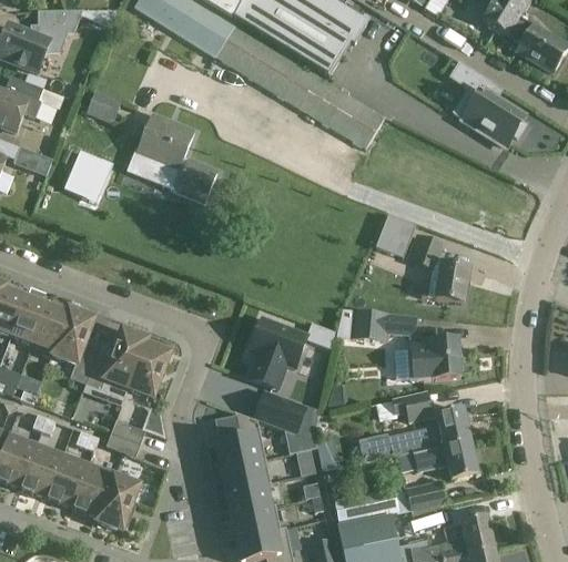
[(139,0),(135,6),(212,53),(365,147),(384,116),(195,0),(139,0)]
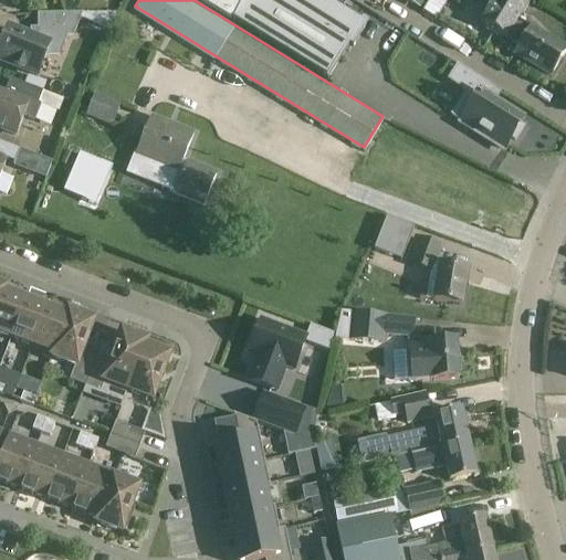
[(203,0),(327,75),(348,41),(352,43),(365,22),(328,0),(203,0)]
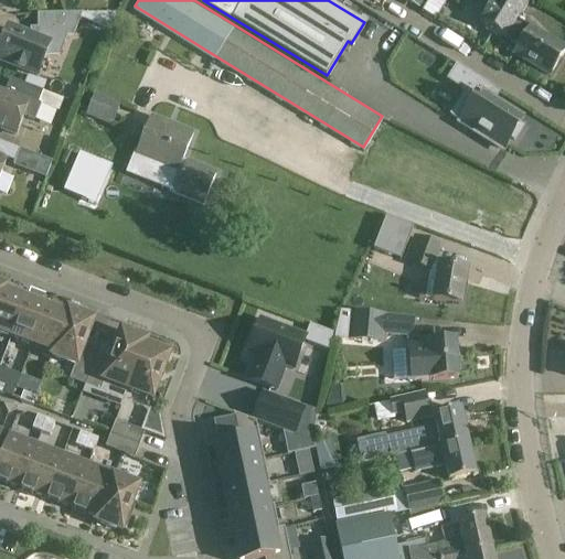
[(424,6),(435,12),(441,1),(439,0),(427,0),(424,6)]
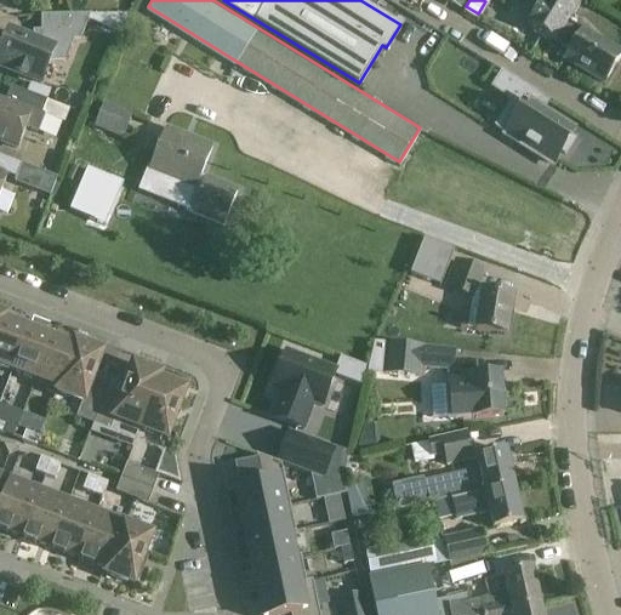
[(550,16),(554,13),(559,16),(564,7),(571,12),(579,0),(539,0),(527,20),(541,29),(550,16)]
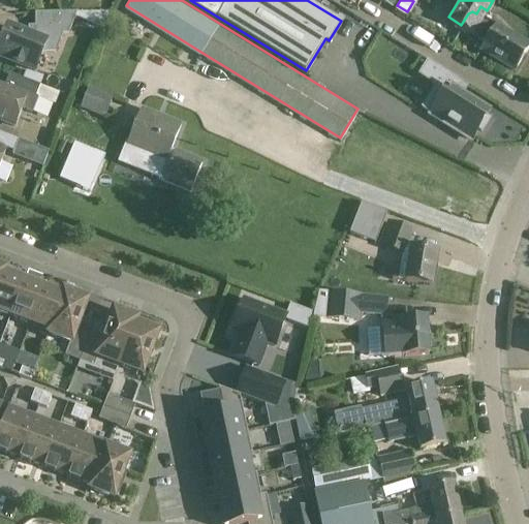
[(528,43),(484,16),(487,10),(480,6),(476,13),(472,11),(468,13),(461,25),(485,38),(480,45),(515,66),(528,43)]
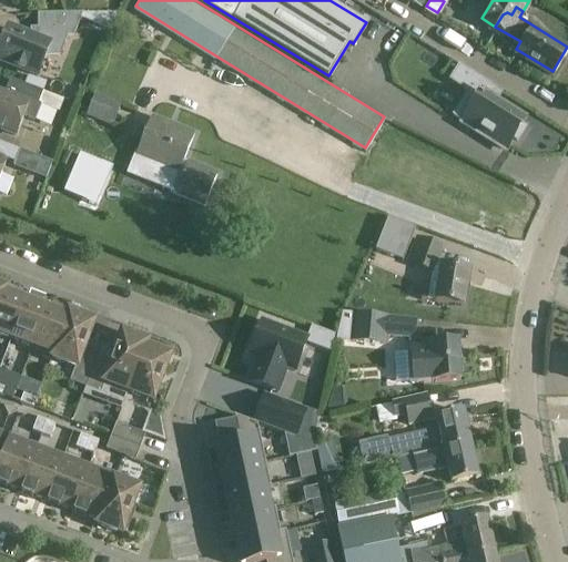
[(82,10),(18,10),(18,11),(37,11),(38,24),(30,24),(30,28),(28,33),(8,26),(0,44),(0,57),(38,72),(49,43),(61,48),(70,27),(74,29),(82,10)]
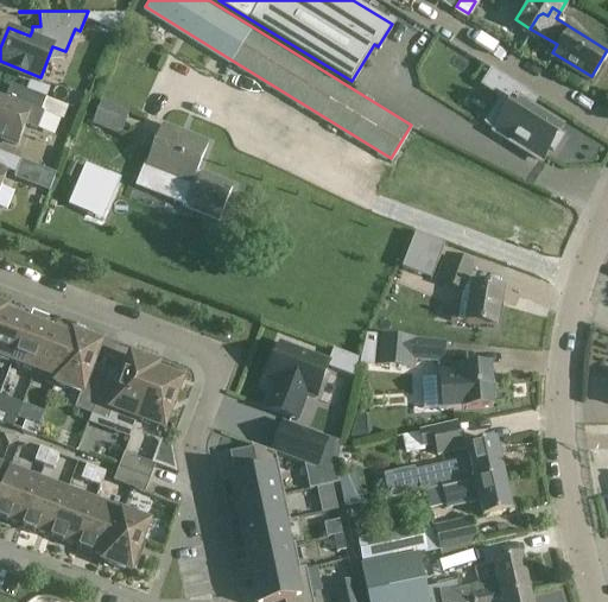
[(492,67),(482,81),(501,94),(486,120),(495,126),(513,138),(512,139),(524,146),(524,145),(542,156),(549,144),(553,146),(562,133),(557,131),(559,128),(527,108),(536,95),(492,67)]
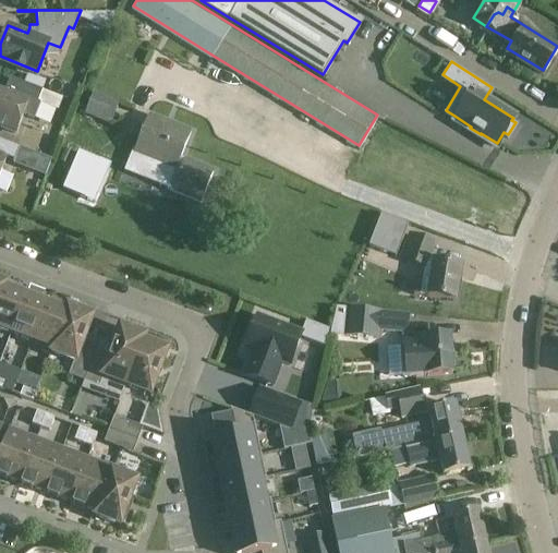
[(0,86),(0,122),(15,129),(23,110),(34,115),(39,99),(50,104),(55,93),(41,87),(43,86),(17,77),(12,92),(0,86)]
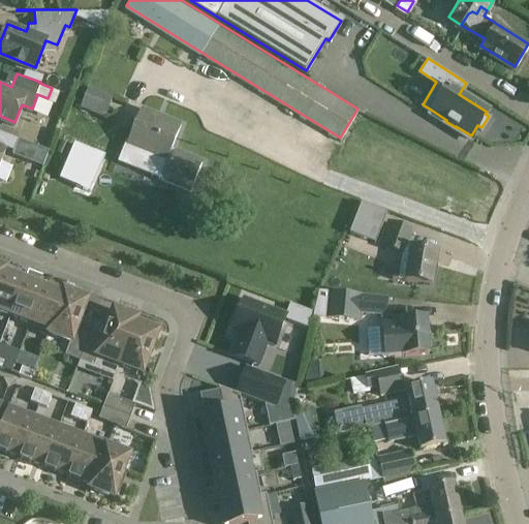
[(82,104),(104,113),(113,93),(89,85),(82,104)]
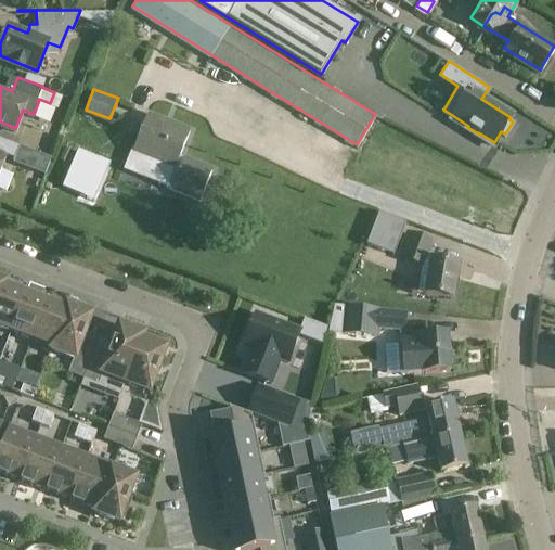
[(166,184),(199,199),(213,166),(185,155),(184,160),(178,156),(190,126),(149,110),(141,130),(132,152),(173,167),(166,184)]
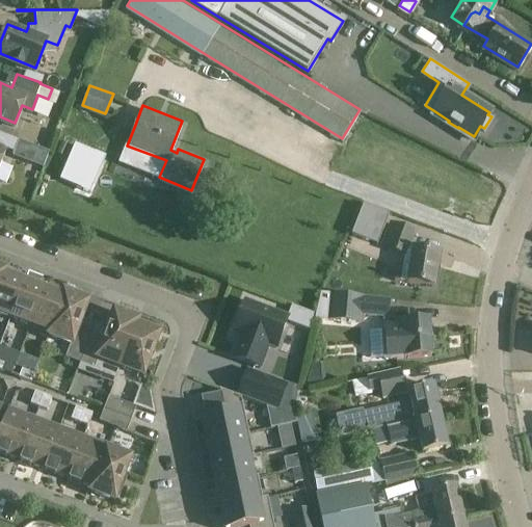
[(0,161),(6,146),(15,149),(19,137),(0,130),(0,161)]
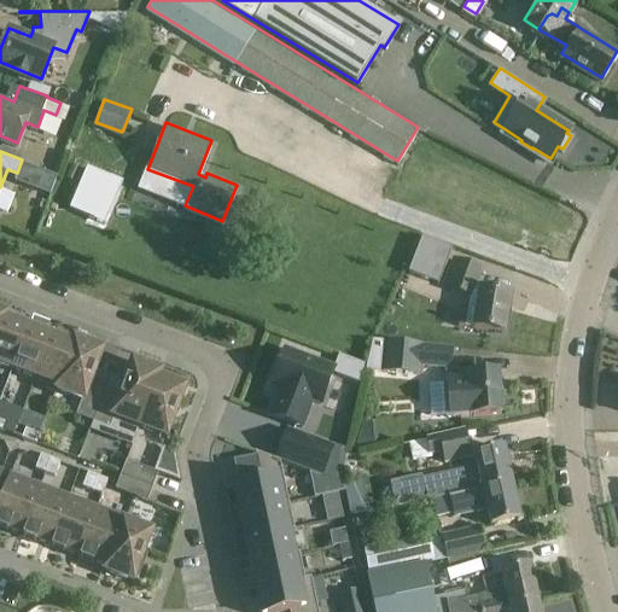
[(34,169),(28,184),(50,191),(54,178),(34,169)]
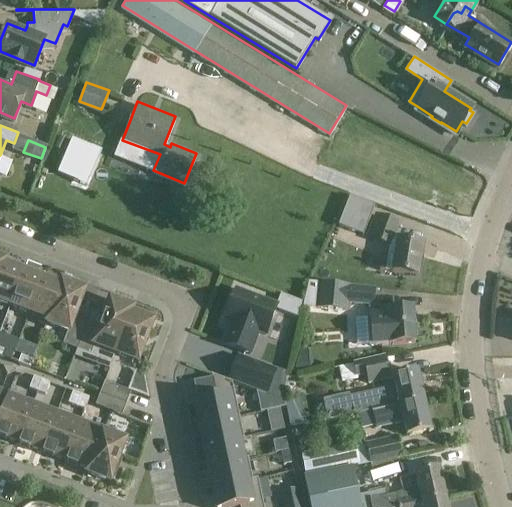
[(70,143),(63,161),(85,169),(91,151),(70,143)]
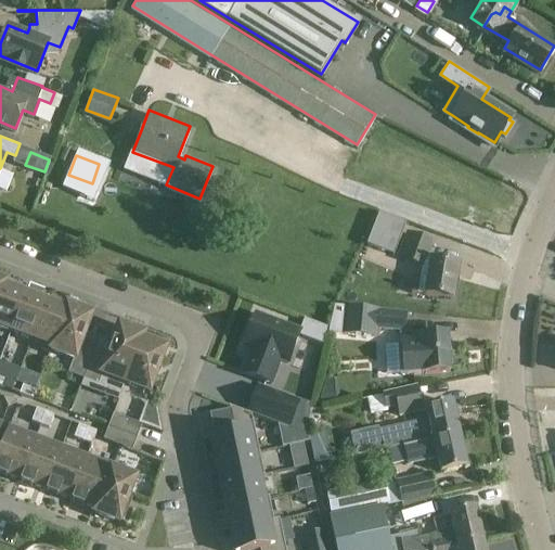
[(385,215),(376,233),(391,241),(399,221),(385,215)]
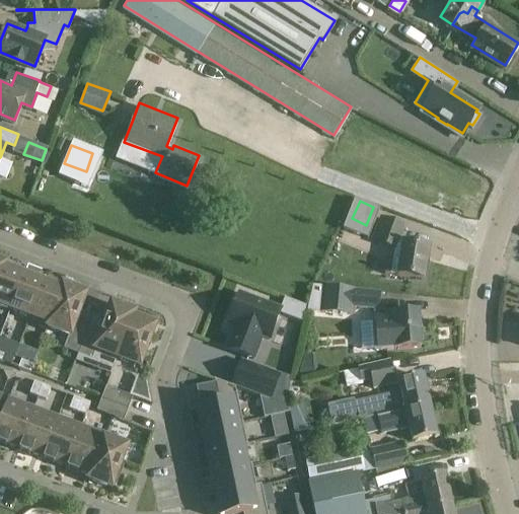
[(389,271),(403,274),(424,277),(429,244),(397,239),(404,223),(381,215),(373,236),(393,244),(389,271)]
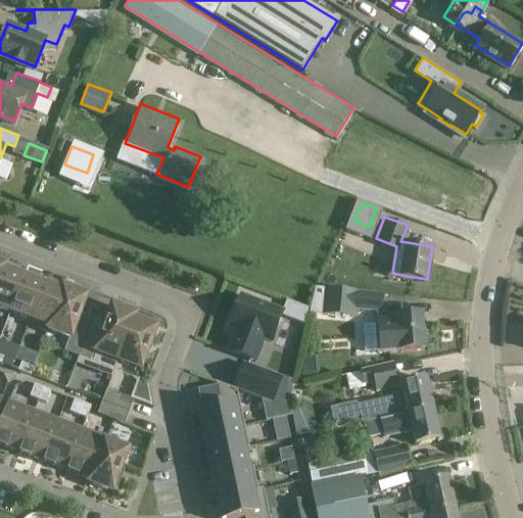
[(0,275),(0,304),(10,309),(22,275),(4,268),(3,267),(0,275)]
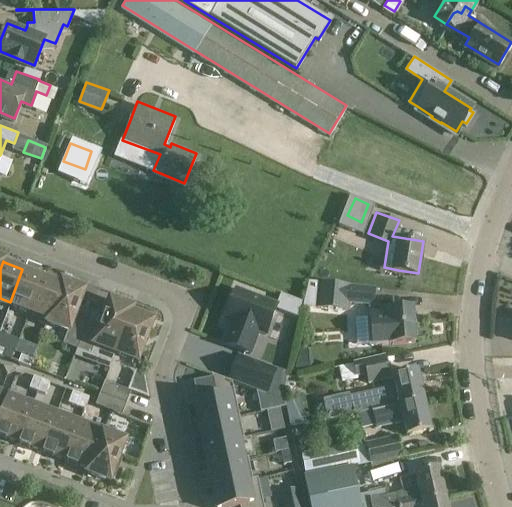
[(317,262),(311,275),(322,280),(328,267),(317,262)]
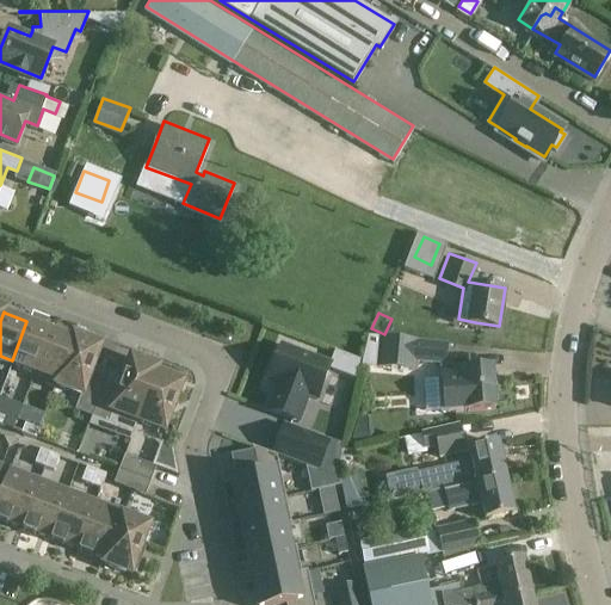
[(35,369),(49,329),(26,321),(12,360),(35,369)]
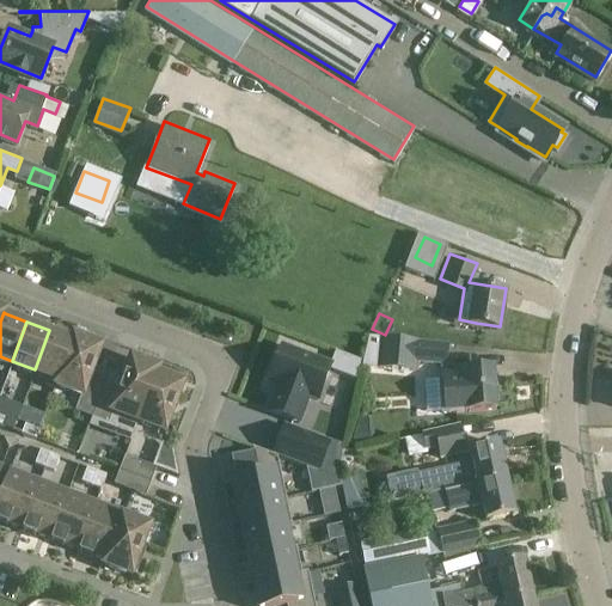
[(56,378),(57,378),(72,338),(49,330),(35,369),(56,378)]
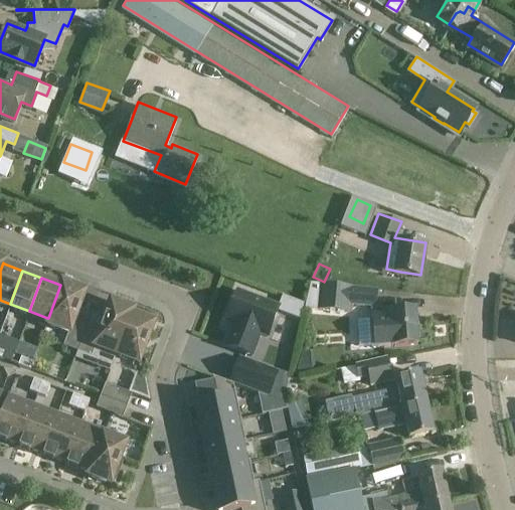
[(63,343),(76,348),(88,321),(74,316),(86,289),(61,280),(60,285),(48,318),(47,318),(46,322),(68,330),(63,343)]
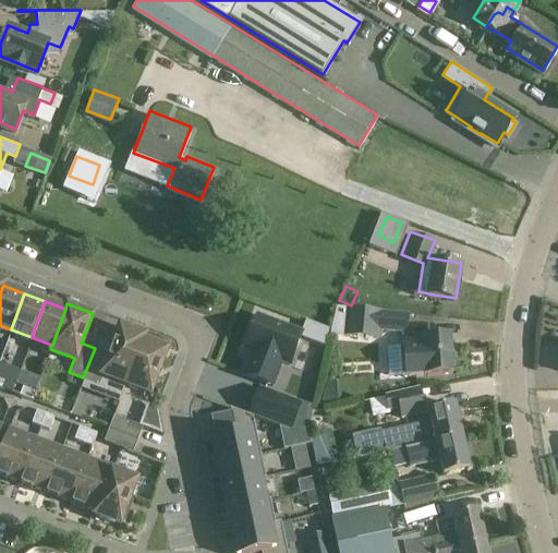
[(379,310),(377,327),(405,329),(407,313),(379,310)]
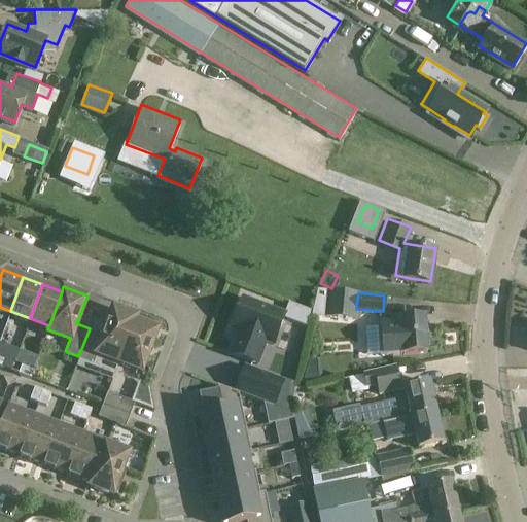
[(239,327),(231,351),(256,360),(266,338),(274,341),(285,311),(242,294),(231,324),(239,327)]
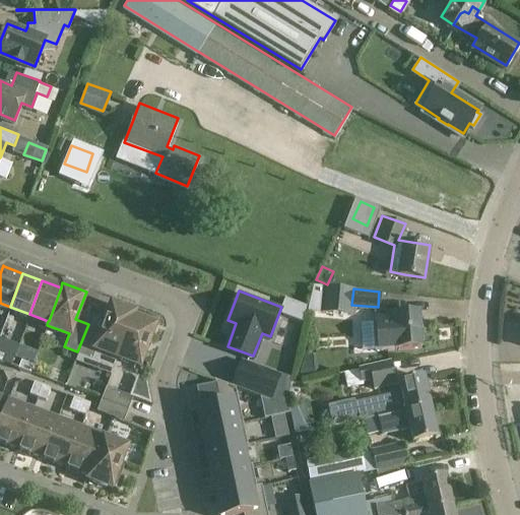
[(77,351),(91,357),(95,347),(117,356),(133,311),(134,312),(135,310),(111,302),(101,328),(88,324),(77,351)]
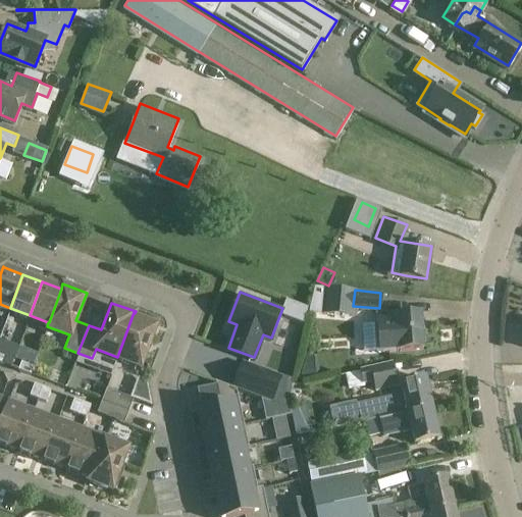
[(380,321),(377,321),(373,321),(375,350),(423,346),(420,312),(398,313),(397,310),(379,312),(380,321)]
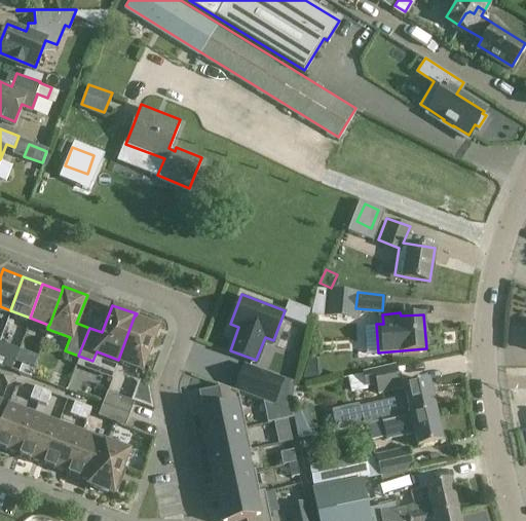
[(118,360),(141,368),(157,327),(149,324),(150,321),(136,315),(135,314),(118,360)]
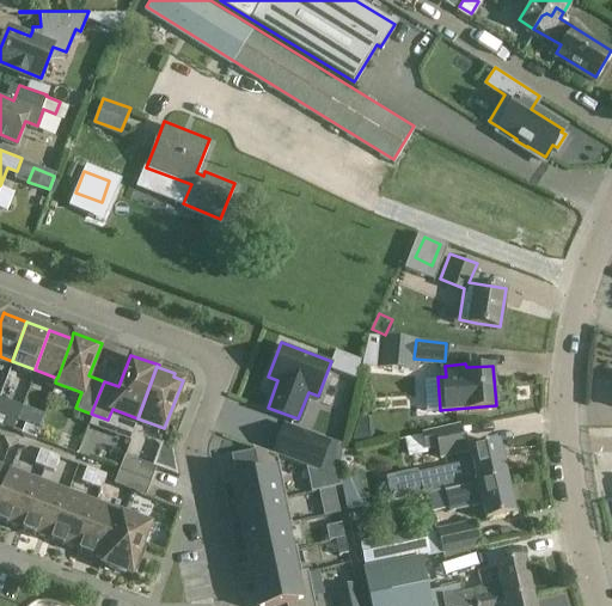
[(357,416),(350,441),(374,436),(373,415),(357,416)]
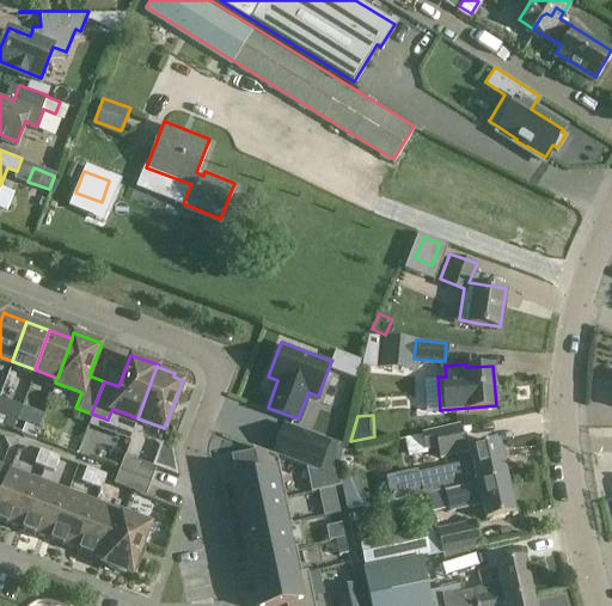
[(36,435),(40,426),(25,421),(22,430),(36,435)]
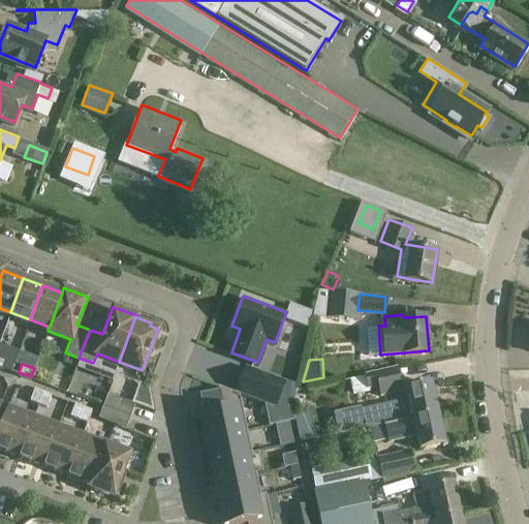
[(245,365),(237,389),(275,403),(283,380),(245,365)]
